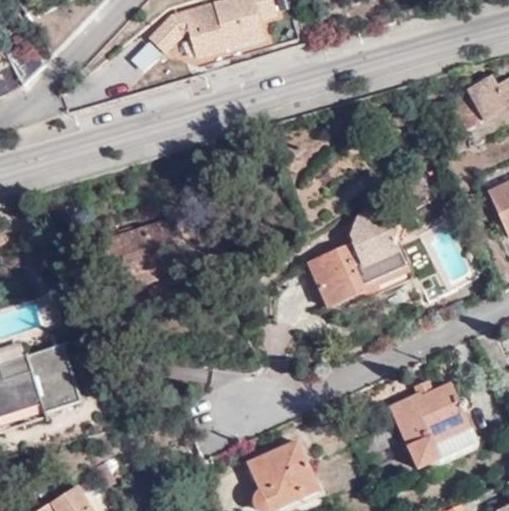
[(225,0),(169,15),(145,40),(159,53),(182,33),(191,57),(260,39),(255,19),(273,15),(267,0),(225,0)]
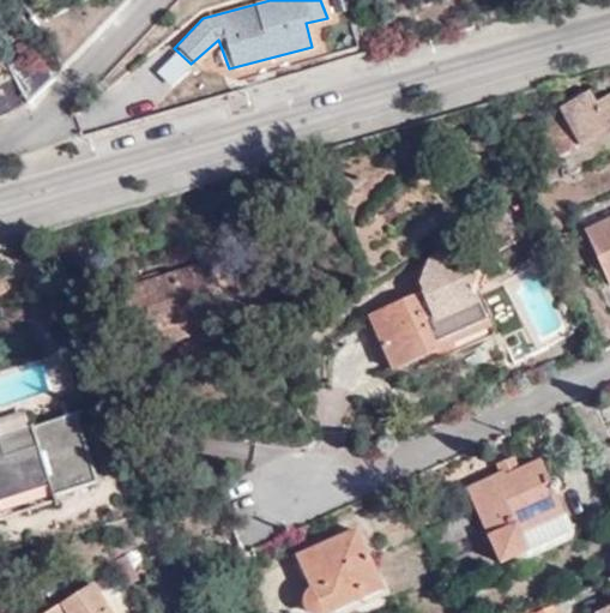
[(36,50),(5,67),(25,100),(54,78),(36,50)]
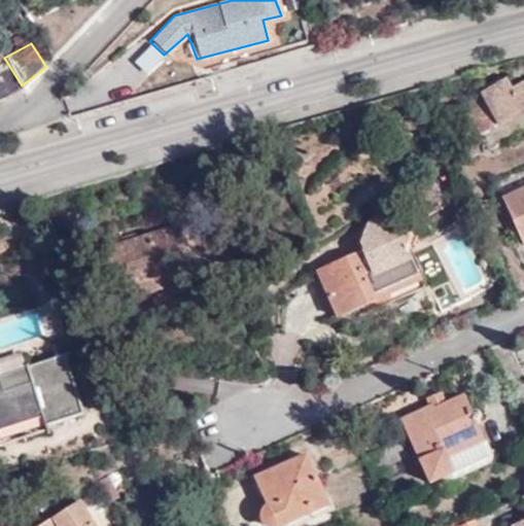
[(4,58),(1,53),(0,54),(0,97),(22,85),(4,58)]
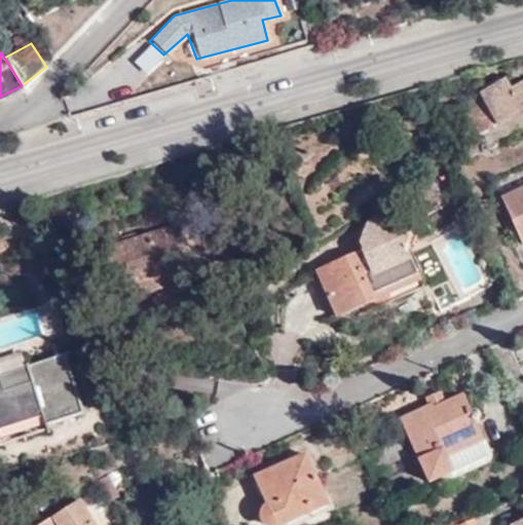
[(501,77),(477,91),(481,100),(462,110),(477,134),(522,105),(522,81),(522,79),(509,87),(501,77)]
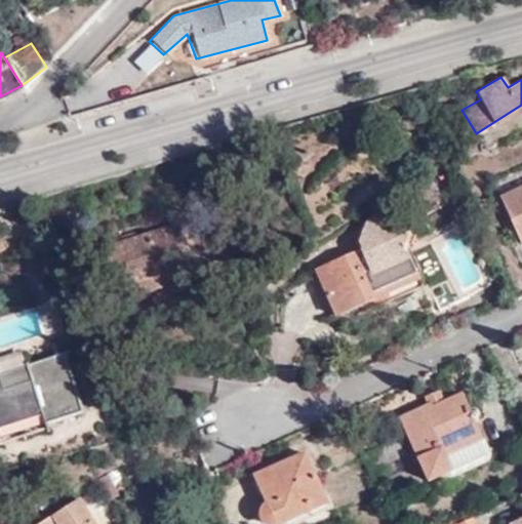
[(521,184),(496,195),(518,242),(521,240),(521,184)]
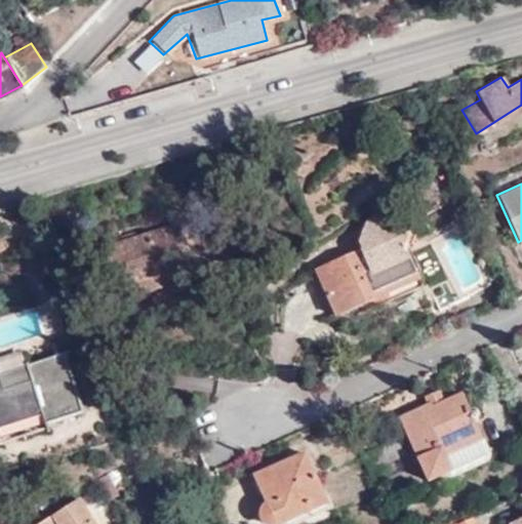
[(369,291),(415,272),(402,242),(407,227),(378,215),(365,222),(357,239),(360,247),(315,268),(334,313),(372,295),(369,291)]
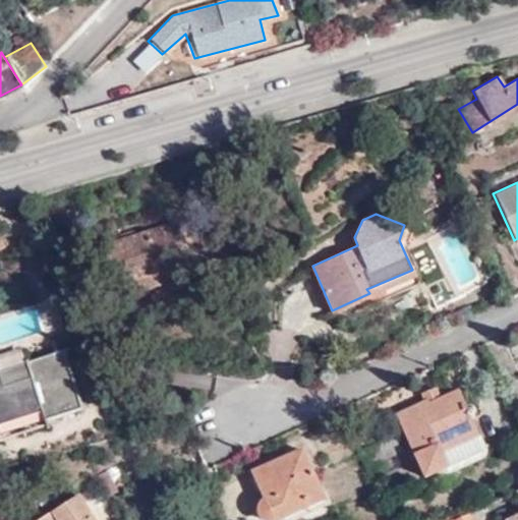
[(176,222),(102,245),(125,313),(173,298),(180,294),(185,289),(187,283),(187,272),(192,271),(176,222)]
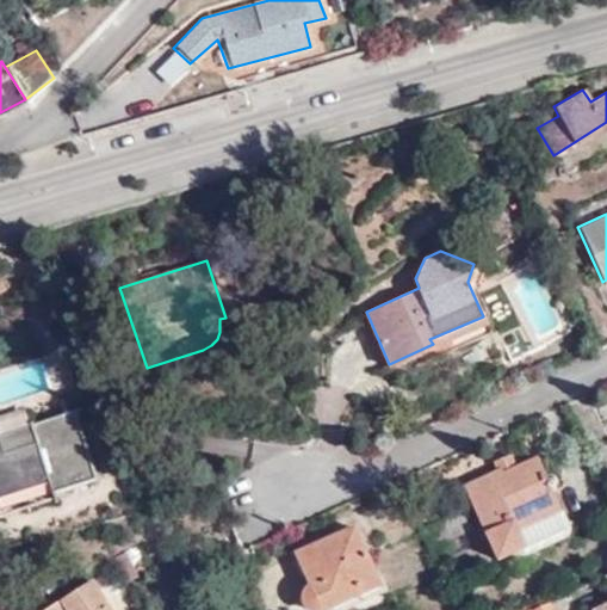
[(489,330),(483,316),(429,339),(433,344),(437,352),(489,330)]
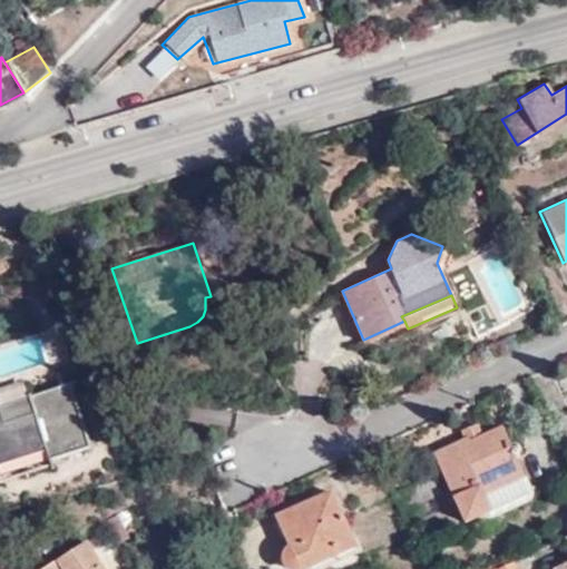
[(0,461),(41,449),(46,459),(88,445),(67,381),(0,402),(0,461)]
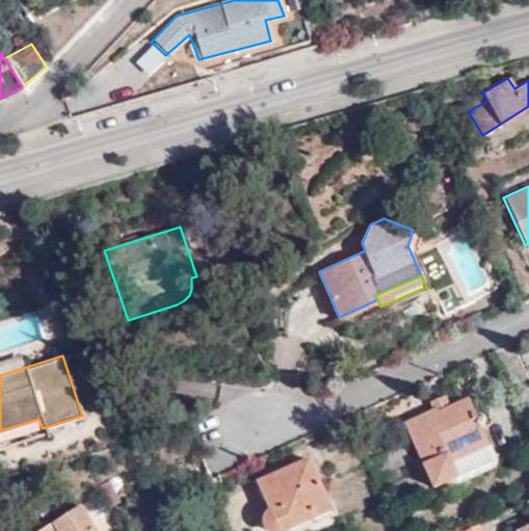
[(428,400),(432,408),(434,407),(437,410),(447,406),(441,394),(428,400)]
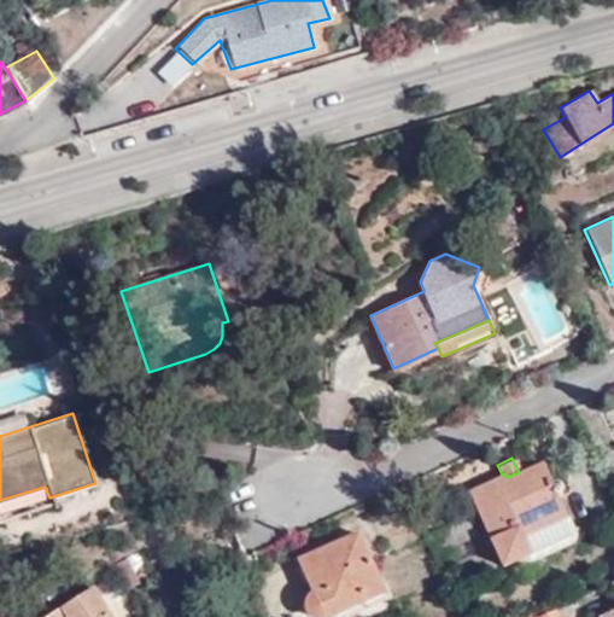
[(504,473),(502,475),(469,488),(507,577),(515,574),(513,568),(534,559),(531,552),(522,533),(566,514),(543,460),(519,472),(507,477),(504,473)]
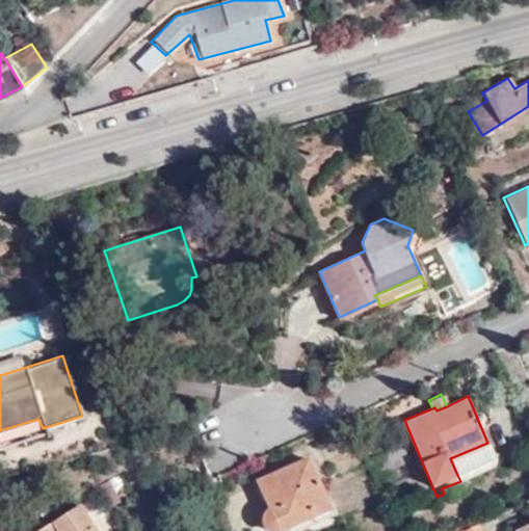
[(0,448),(44,433),(43,428),(38,419),(0,430),(0,448)]
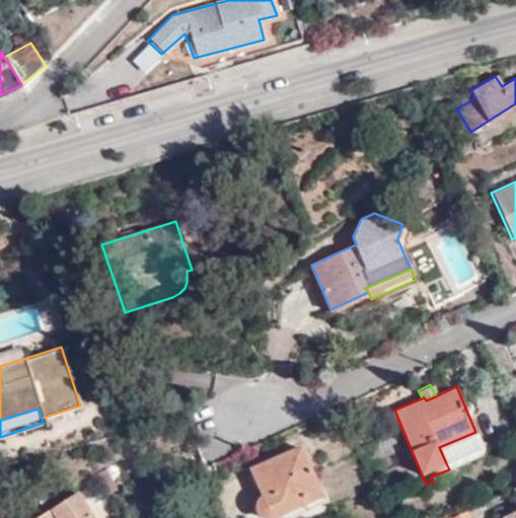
[(439,447),(446,463),(482,448),(475,432),(439,447)]
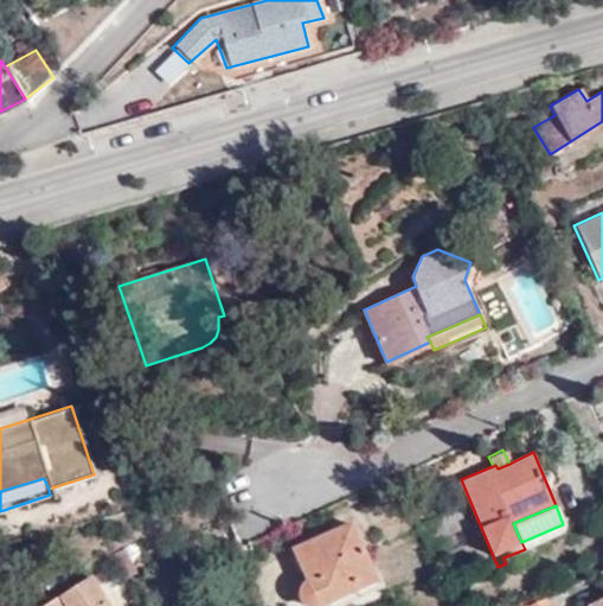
[(347,522),(292,547),(307,580),(301,587),(300,593),(302,598),(305,603),(308,604),(313,605),(374,578),(347,522)]
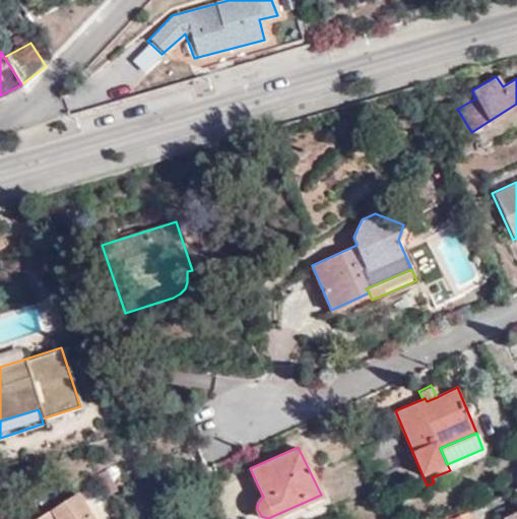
[(110,465),(92,473),(104,493),(121,482),(110,465)]
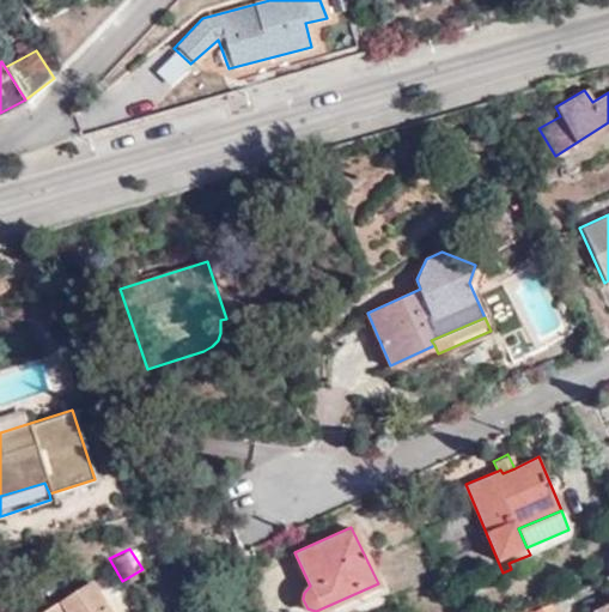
[(113,611),(89,581),(47,611),(113,611)]
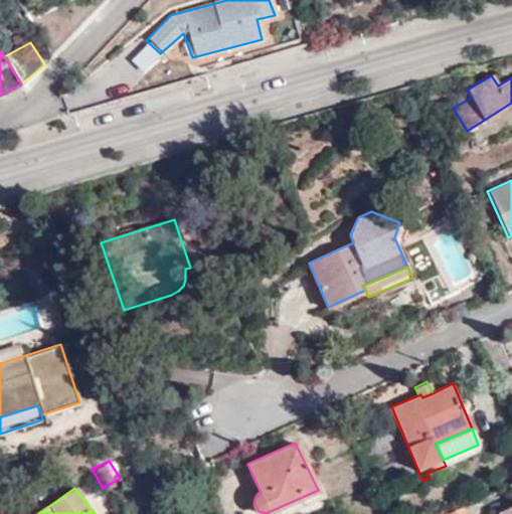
[(461,508),(463,513),(482,513),(477,501),(461,508)]
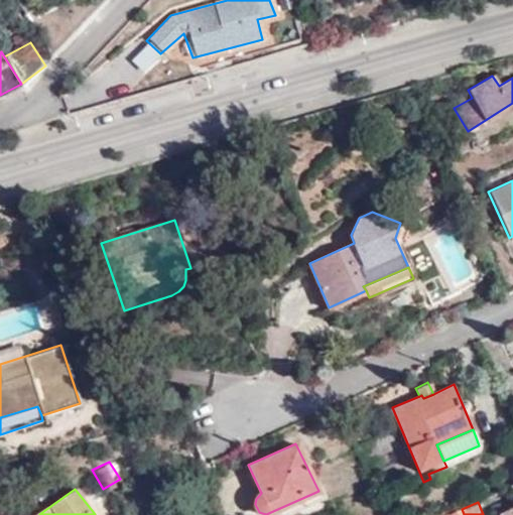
All buildings are outlined.
